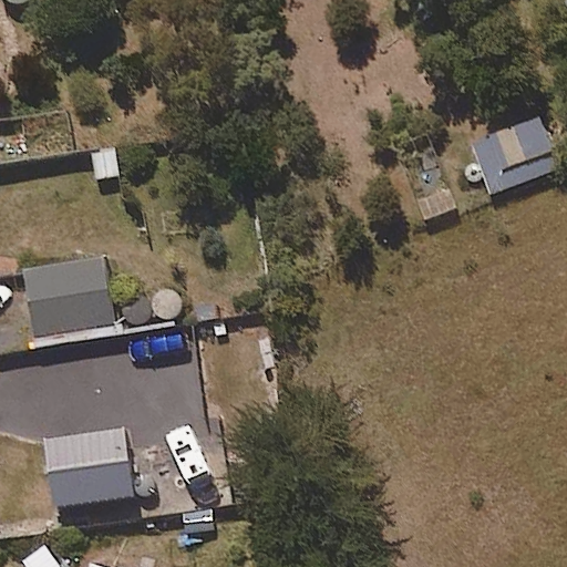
[(557,168),(537,115),(470,142),(490,194),(557,168)]
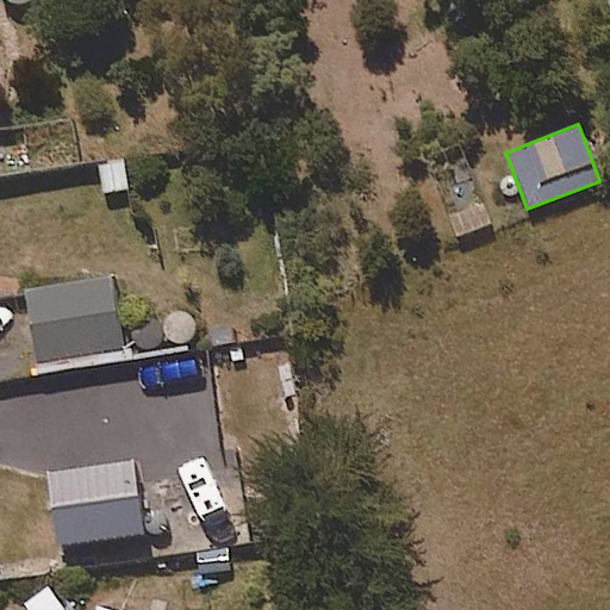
[(486,225),(464,157),(434,167),(455,235),(486,225)]
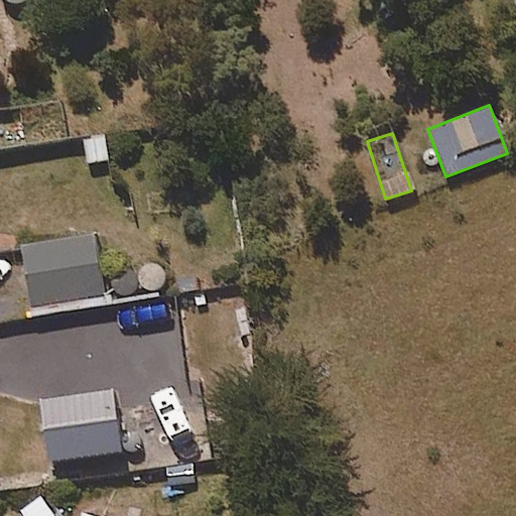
[(103,299),(93,234),(23,245),(33,310),(103,299)]
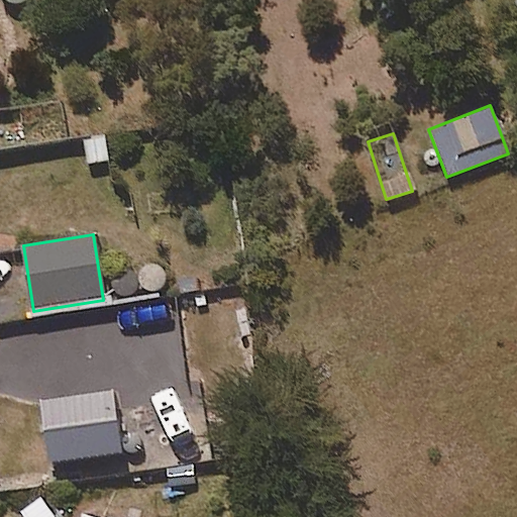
[(120,451),(112,391),(40,400),(48,460),(120,451)]
